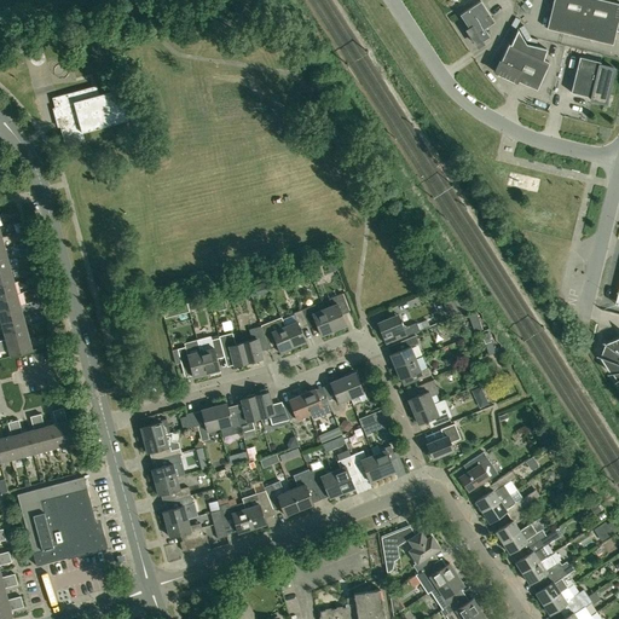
[(618,3),(603,0),(553,0),(547,28),(613,45),(615,30),(618,30),(618,3)]
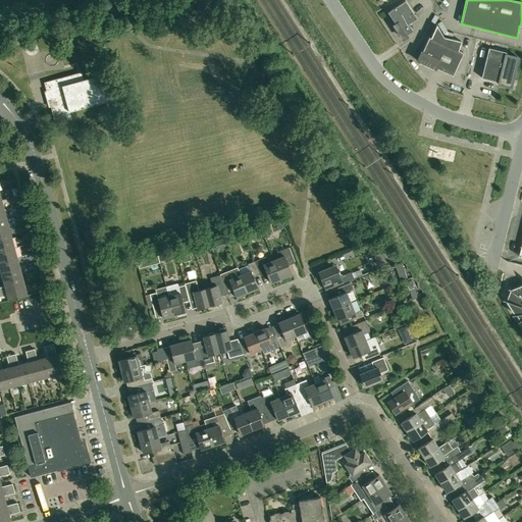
[(417,18),(405,1),(387,12),(399,30),(397,31),(402,38),(413,31),(408,23),(417,18)]
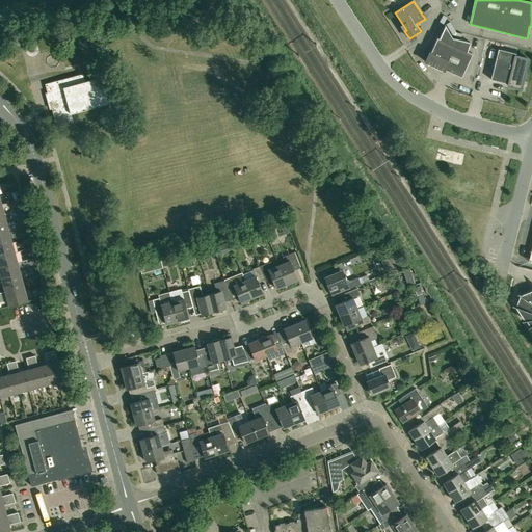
[(472,53),(467,51),(470,42),(452,37),(445,25),(440,38),(437,37),(430,53),(429,52),(425,61),(431,64),(431,63),(461,77),(472,53)]
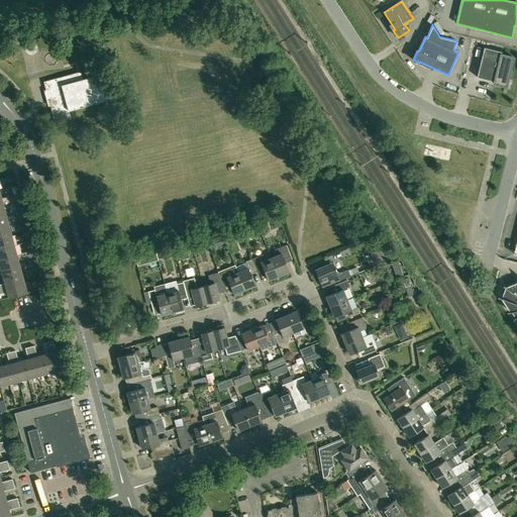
[(484,47),(477,77),(494,81),(493,83),(506,86),(513,57),(501,54),(502,52),(484,47)]
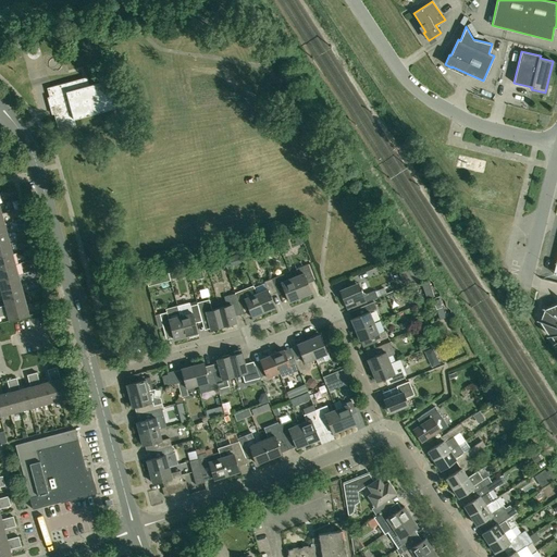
[(89,85),(87,77),(47,88),(59,132),(76,126),(74,119),(118,107),(119,107),(111,79),(89,85)]
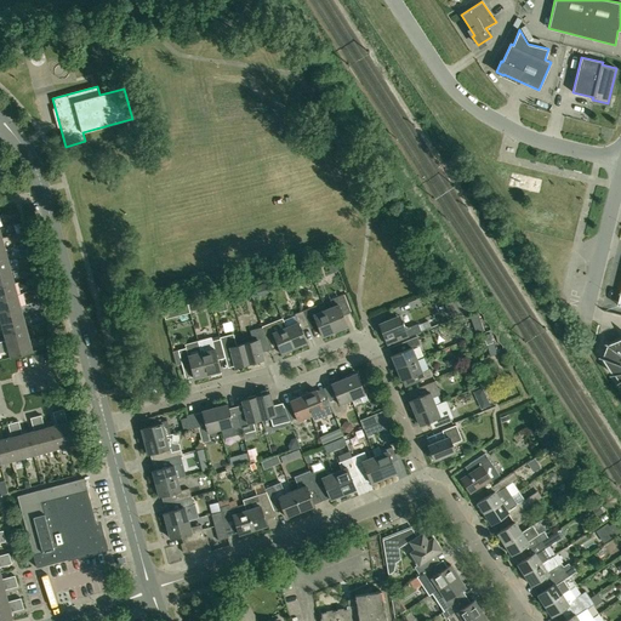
[(0,274),(11,272),(9,261),(0,262),(0,274)]
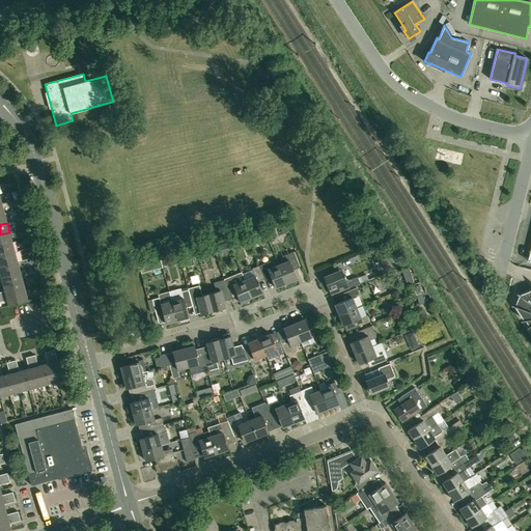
[(288,231),(286,225),(280,228),(282,234),(288,231)]
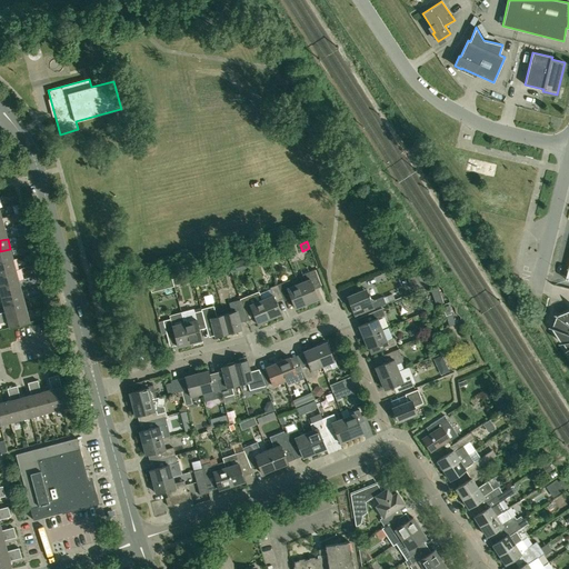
[(0,262),(13,259),(10,249),(0,251),(0,262)]
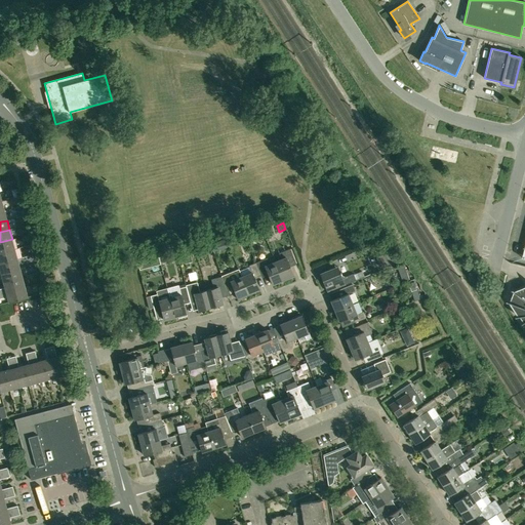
[(0,252),(14,249),(12,239),(0,242),(0,252)]
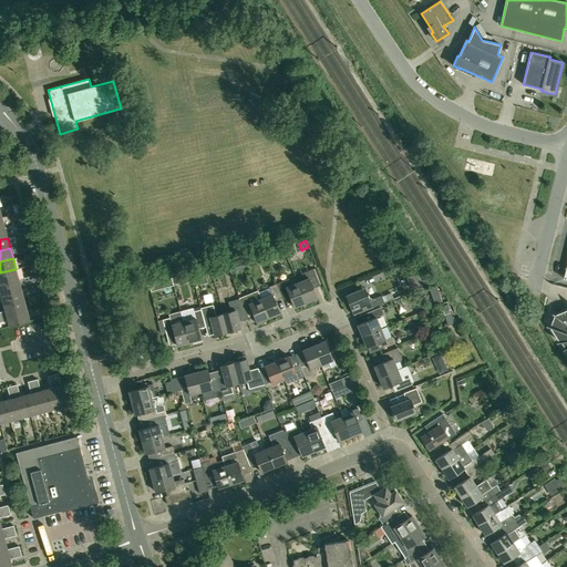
[(297,282),(306,302),(317,297),(311,284),(318,280),(313,268),(301,274),(303,280),(297,282)]
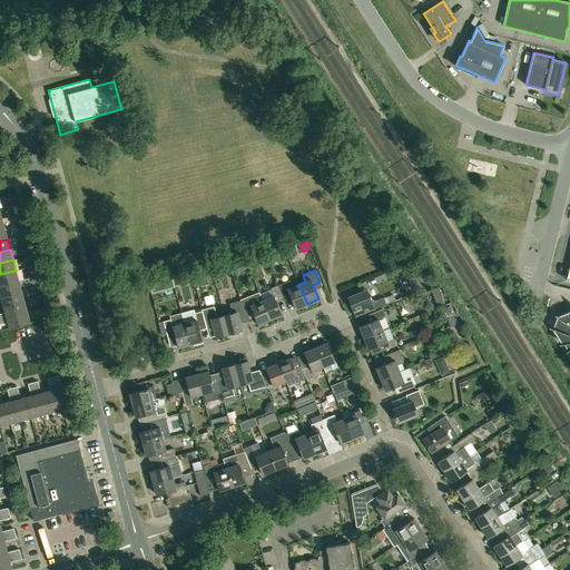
[(0,285),(19,281),(16,271),(0,274),(0,285)]
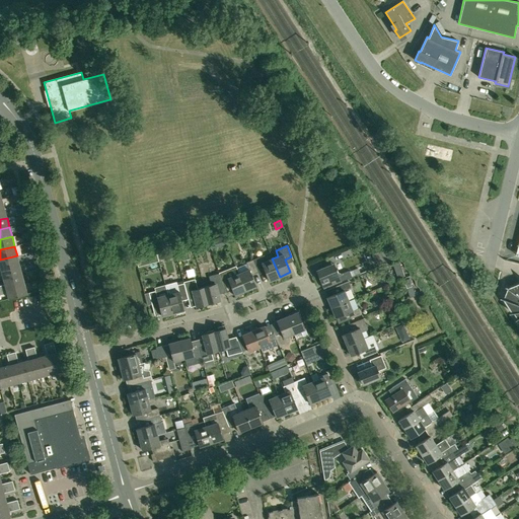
[(190,260),(188,251),(184,251),(181,252),(183,261),(184,261),(190,260)]
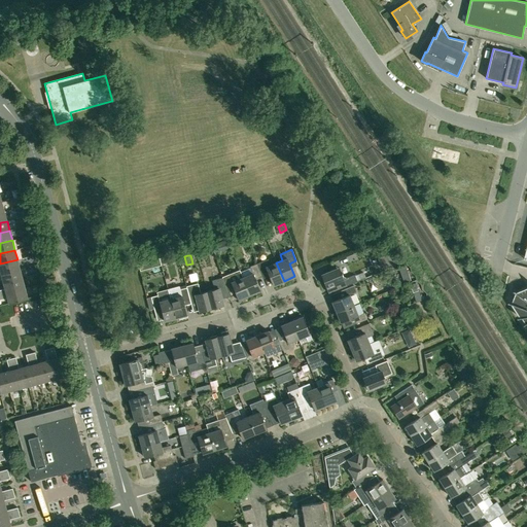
[(161,266),(160,258),(149,261),(151,268),(161,266)]
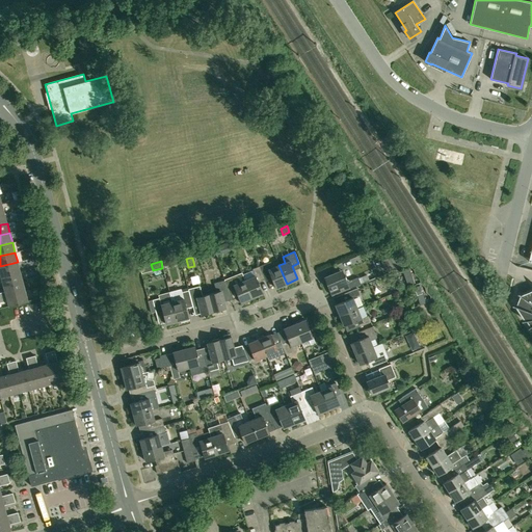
[(287,284),(278,265),(273,267),(270,261),(259,266),(260,266),(264,277),(270,274),(275,288),(287,284)]
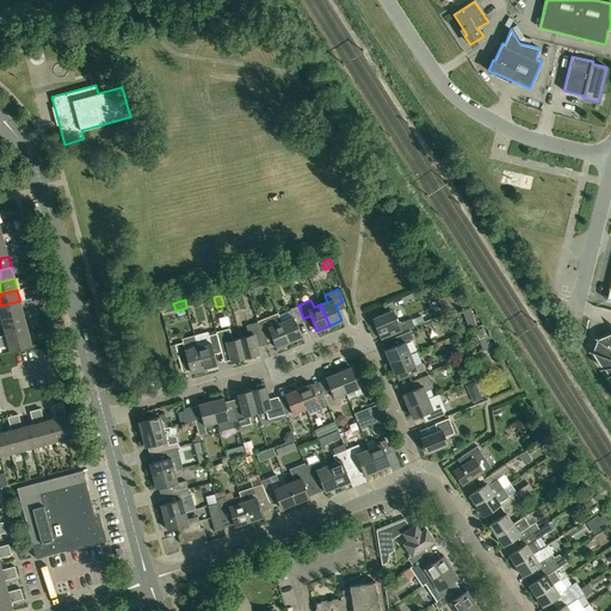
[(0,318),(23,312),(20,301),(0,306),(0,318)]
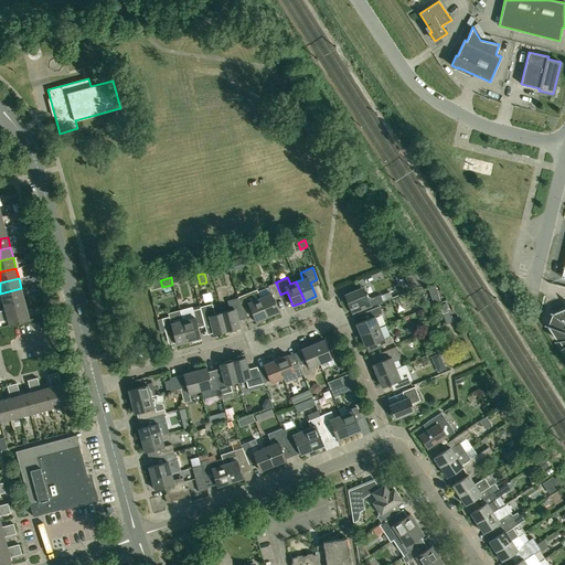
[(280,296),(280,295),(276,283),(268,286),(272,294),(260,298),(267,316),(278,311),(274,298),(280,296)]
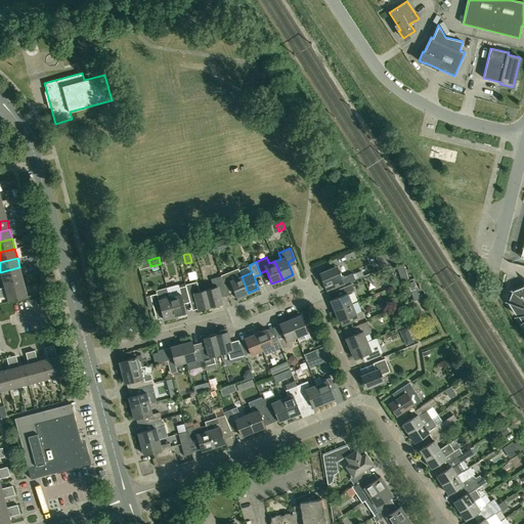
[(337,266),(319,273),(326,291),(355,279),(352,273),(344,276),(341,275),(337,266)]
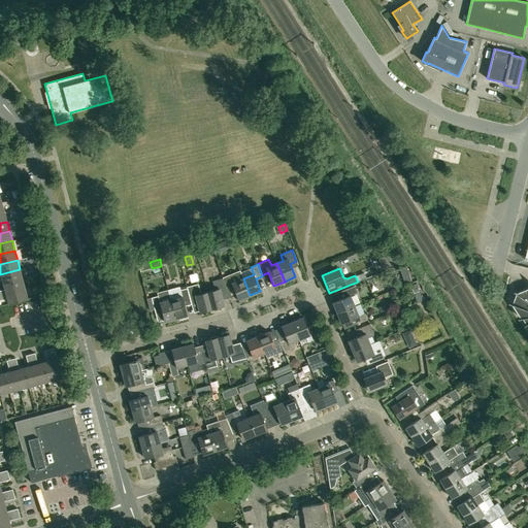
[(3,285),(23,279),(20,269),(0,274),(0,279),(2,279),(3,285)]
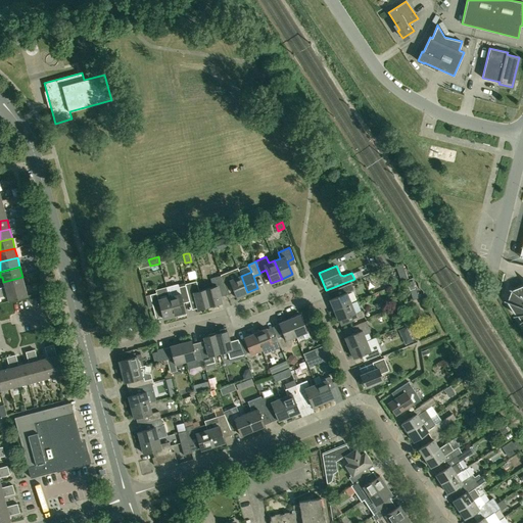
[(236,297),(237,297),(237,298),(239,299),(243,297),(244,295),(243,294),(247,292),(241,276),(238,269),(232,271),(221,276),(225,288),(231,285),(236,297)]
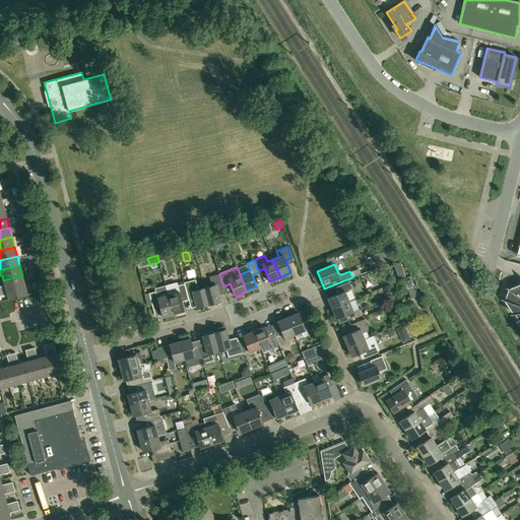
[(224,288),(223,286),(219,274),(209,276),(211,285),(204,287),(208,304),(220,301),(217,290),(224,288)]
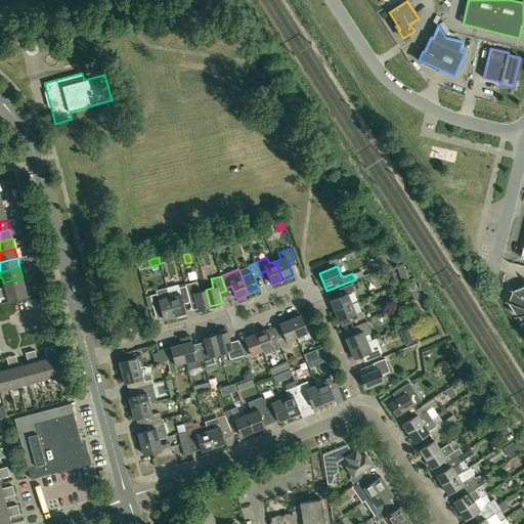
[(0,293),(25,287),(23,277),(3,282),(5,287),(0,288),(0,293)]
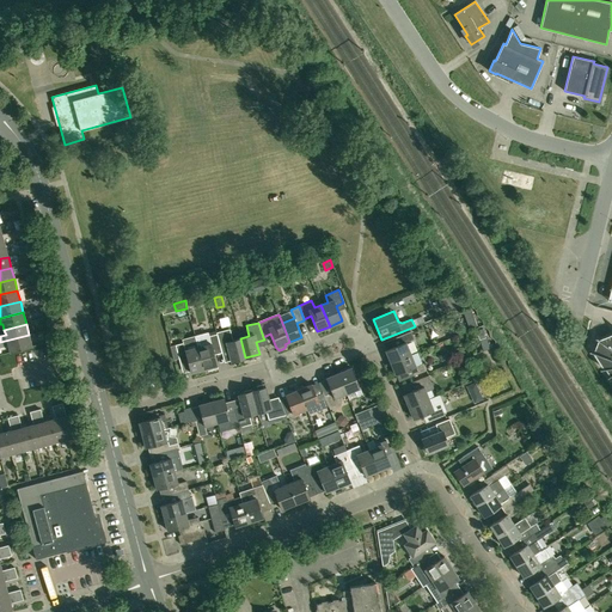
[(240,338),(233,341),(230,329),(216,332),(220,348),(221,350),(228,349),(232,361),(245,357),(240,338)]
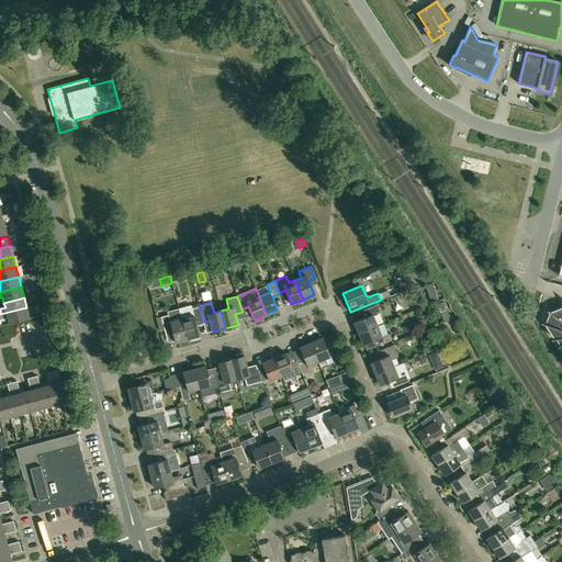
[(202,319),(199,305),(199,304),(186,307),(189,316),(182,318),(188,339),(191,338),(191,340),(199,338),(199,336),(195,321),(202,319)]
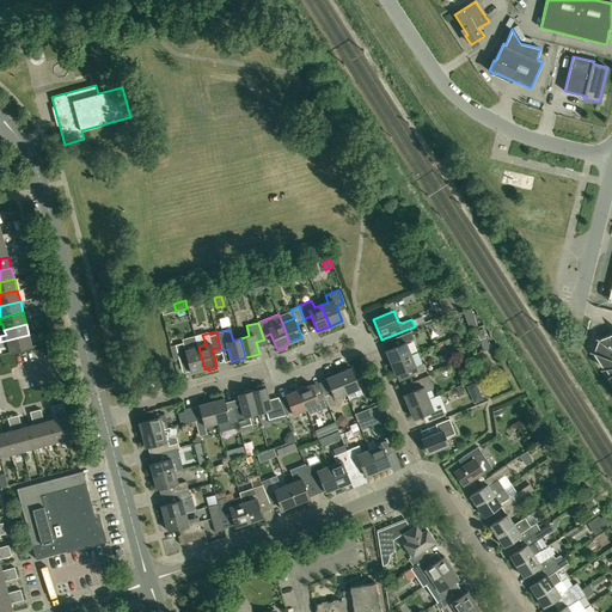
[(391,362),(410,354),(405,342),(414,340),(411,331),(397,337),(399,344),(386,350),(391,362)]
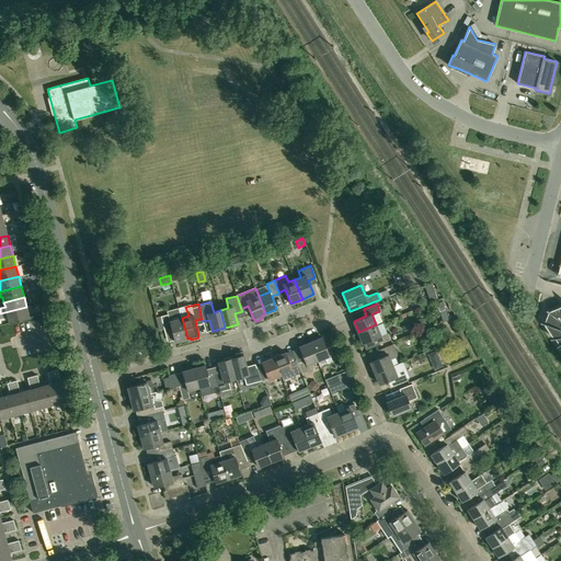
[(560,306),(550,310),(549,310),(550,311),(546,321),(545,321),(545,322),(546,322),(554,336),(554,338),(556,338),(560,345),(559,345),(560,346),(560,345),(560,306)]
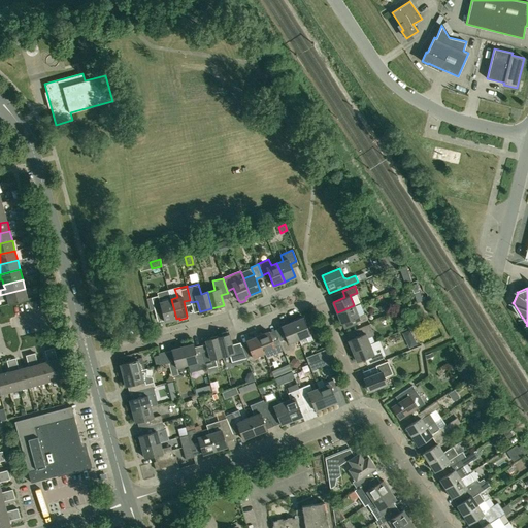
[(25,289),(0,295),(0,300),(7,298),(8,304),(28,299),(25,289)]
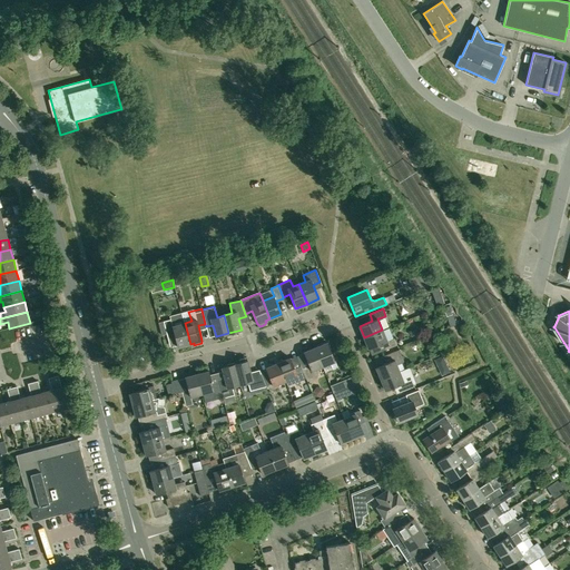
[(185,323),(178,324),(176,317),(164,321),(167,334),(174,332),(178,346),(190,344),(185,323)]
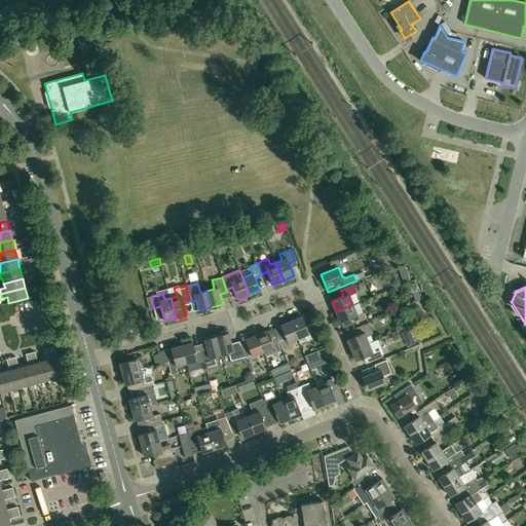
[(352,304),(336,311),(340,322),(352,316),(354,324),(367,318),(364,312),(358,314),(352,304)]
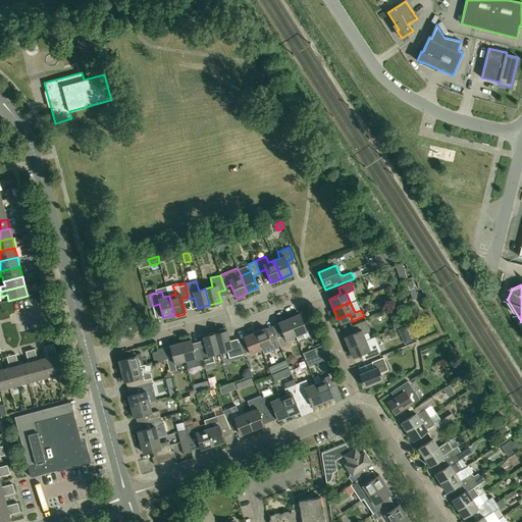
[(309,336),(307,330),(300,314),(289,318),(296,335),(302,332),(305,338),(309,336)]
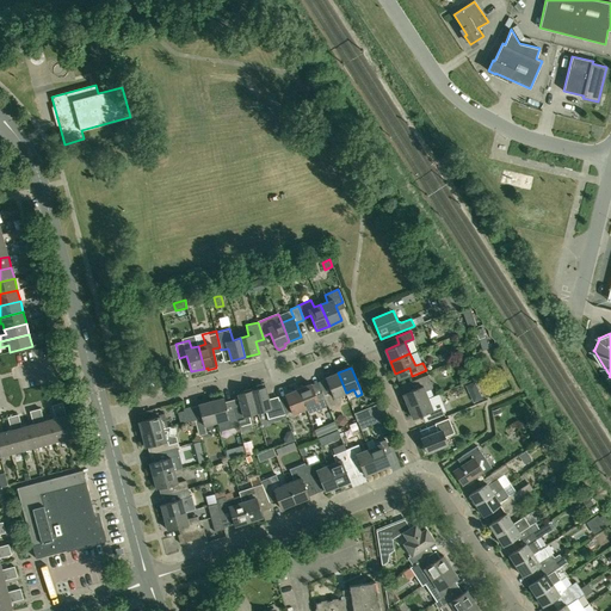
[(340,395),(346,393),(338,372),(326,377),(332,392),(323,395),(328,406),(329,408),(341,403),(343,401),(340,395)]
